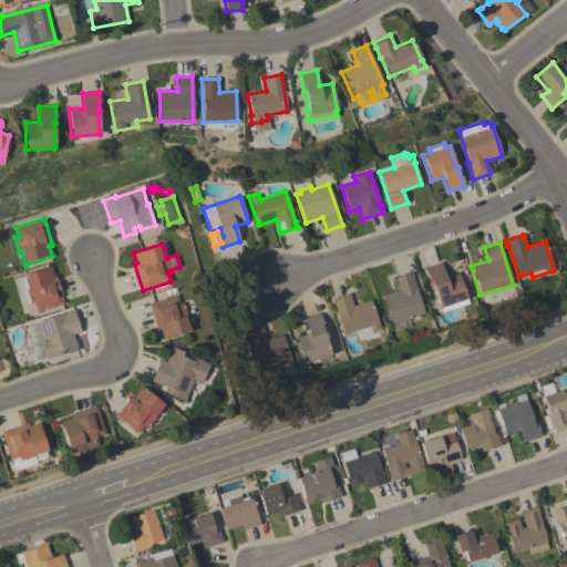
[(434,291),(432,291),(424,268),(441,263),(445,278),(459,274),(466,299),(456,303),(456,306),(443,310),(442,308),(440,308),(434,291)]
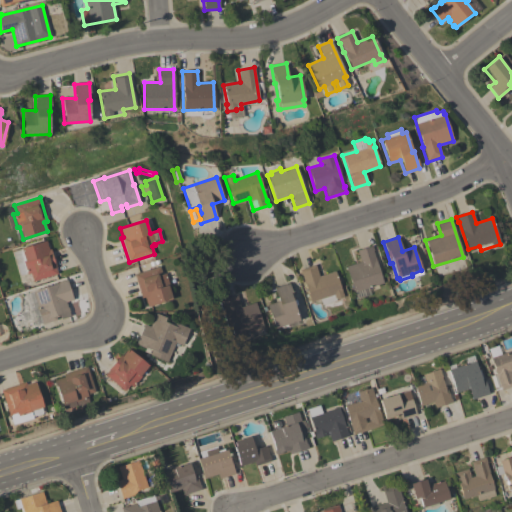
[(30,273),(27,274),(26,273),(19,275),(12,252),(20,249),(20,248),(45,240),(48,249),(50,249),(56,268),(55,268),(57,274),(32,281),(30,273)]
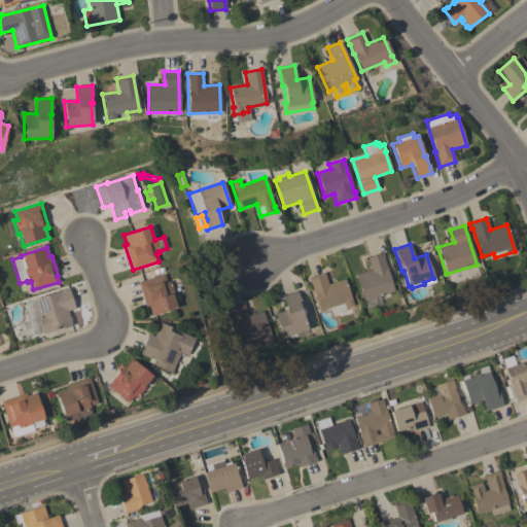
[(371,270),(366,257),(383,252),(384,257),(383,258),(394,291),(363,301),(355,274),(371,270)]
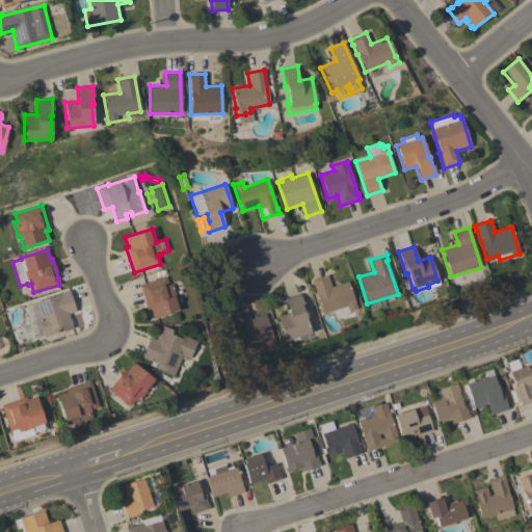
[(330,287),(348,282),(356,309),(348,311),(348,312),(334,317),(333,311),(322,314),(314,286),(313,286),(311,280),(327,274),(330,287)]
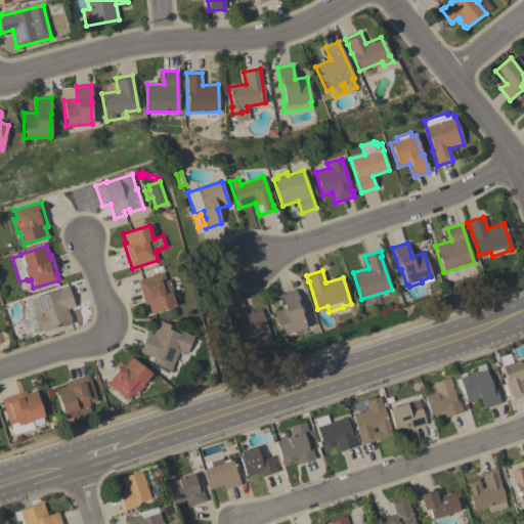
[(163,272),(166,280),(169,279),(173,292),(171,292),(176,306),(150,314),(147,304),(144,305),(137,280),(163,272)]
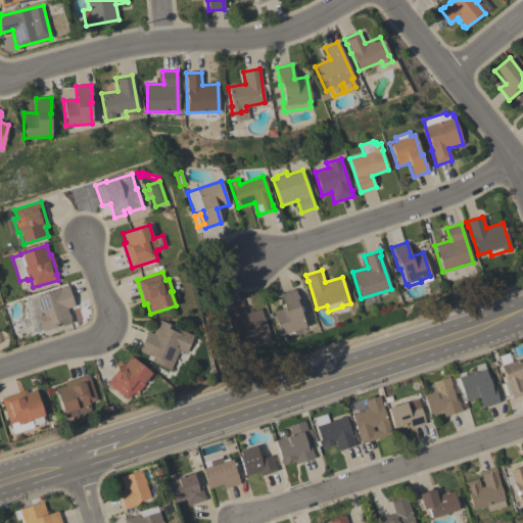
[(75,305),(66,308),(68,314),(69,314),(70,319),(69,319),(72,323),(61,326),(60,322),(59,322),(59,323),(56,324),(57,327),(43,331),(37,314),(38,314),(33,297),(59,289),(58,288),(67,285),(75,305)]
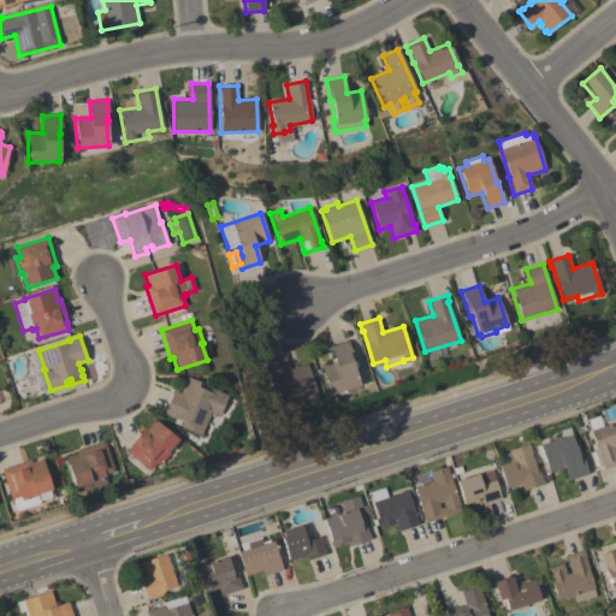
[(348,341),(351,351),(349,353),(359,385),(330,395),(320,367),(335,362),(330,345),(348,341)]
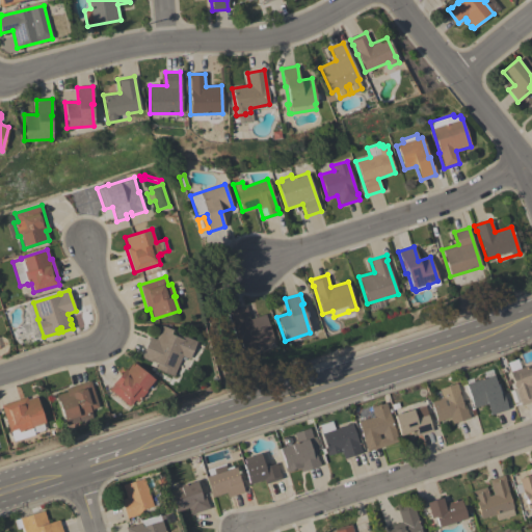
[(275,347),(247,355),(245,350),(243,350),(235,323),(234,324),(230,312),(245,307),(249,319),(265,314),(275,347)]
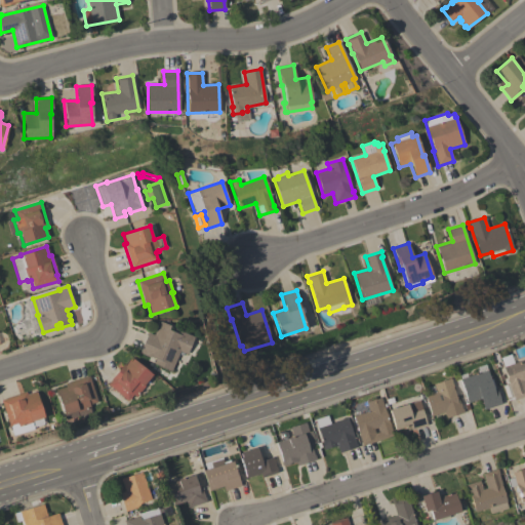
[(187,355),(179,352),(171,371),(153,364),(155,359),(149,356),(149,357),(139,353),(148,332),(154,335),(155,332),(160,321),(170,326),(168,329),(173,332),(175,329),(194,337),(187,355)]
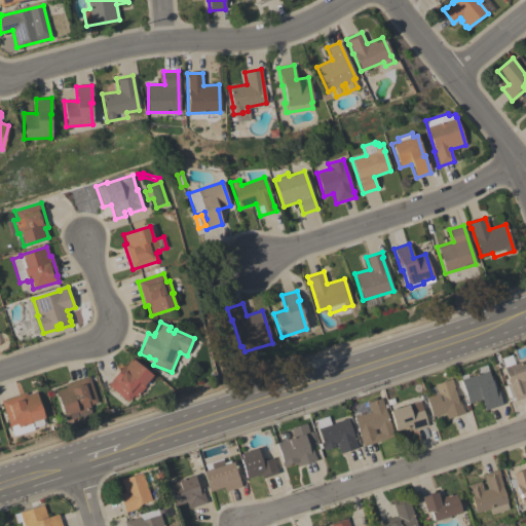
[(152,375),(143,386),(144,387),(136,398),(133,396),(127,402),(107,384),(123,365),(125,366),(132,359),(152,375)]
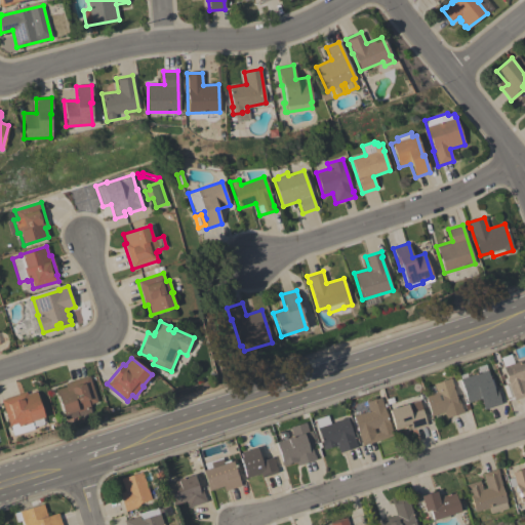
[(508,384),(509,382),(502,367),(524,358),(524,379),(523,380),(524,386),(524,395),(514,400),(508,384)]
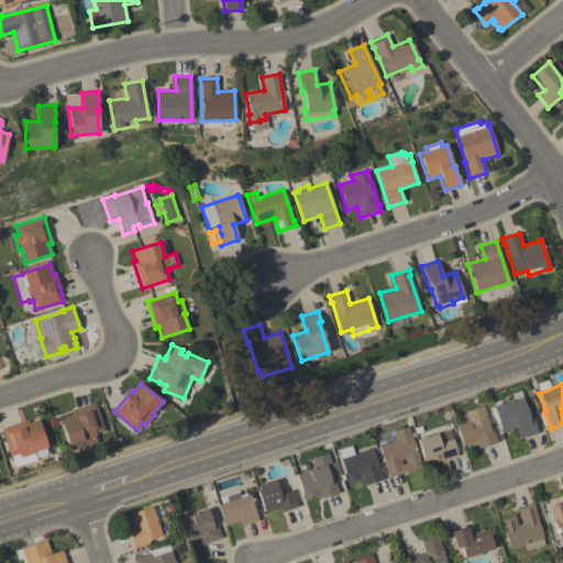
[(519,439),(515,428),(500,432),(493,407),(522,397),(528,417),(531,416),(537,433),(519,439)]
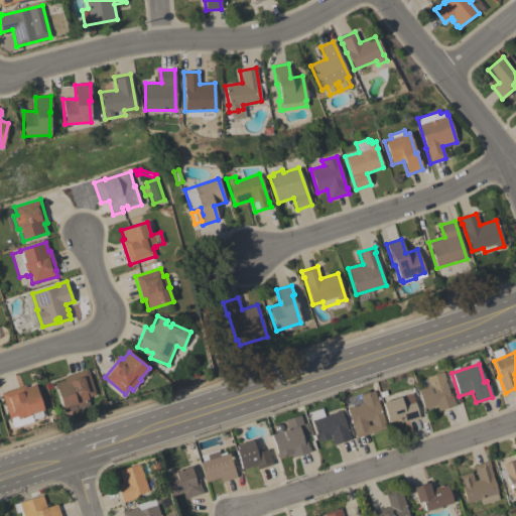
[(95,395),(88,397),(89,400),(88,400),(90,408),(77,412),(76,408),(65,412),(63,407),(62,408),(54,383),(65,380),(63,377),(87,369),(95,395)]
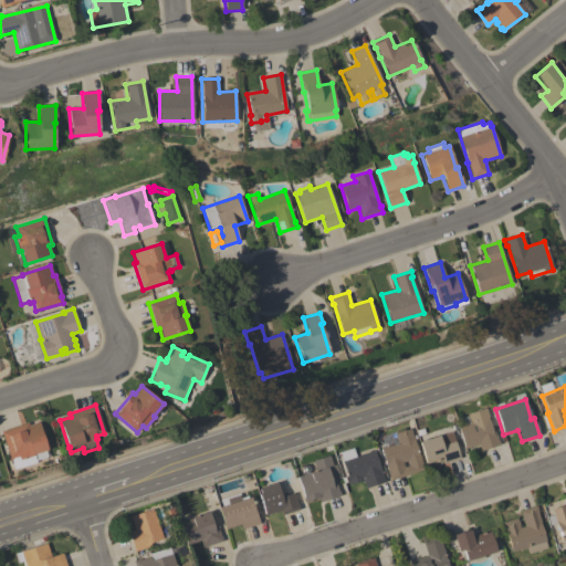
[(458,426),(469,422),(467,413),(485,408),(488,417),(491,429),(493,428),(498,441),(499,441),(500,444),(480,451),(478,444),(464,449),(458,426)]
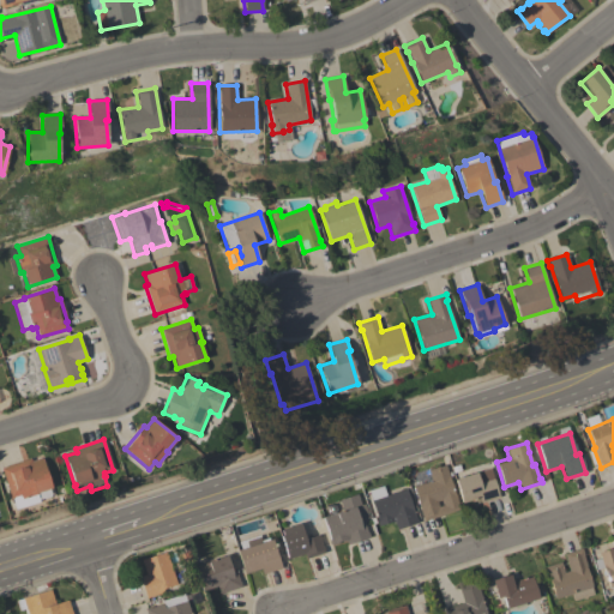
[(30,458),(31,461),(41,457),(52,488),(36,493),(38,501),(16,509),(12,498),(11,499),(1,468),(30,458)]
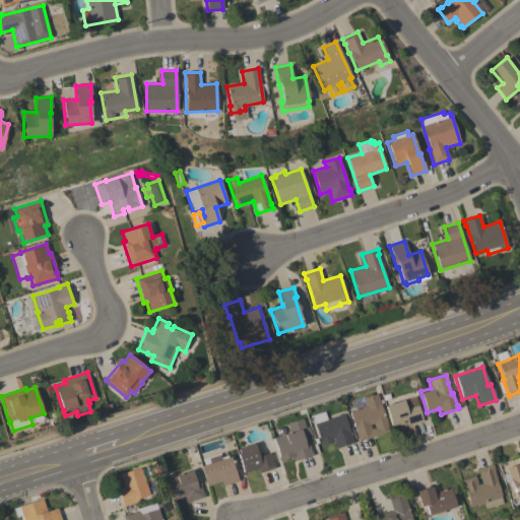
[(365,407),(362,398),(377,393),(389,432),(359,442),(353,428),(354,428),(349,412),(365,407)]
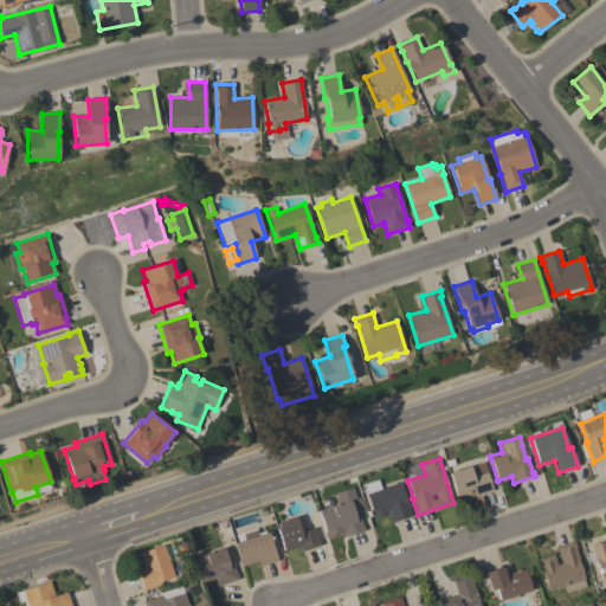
[(458,502),(449,474),(483,462),(492,490),(458,502)]
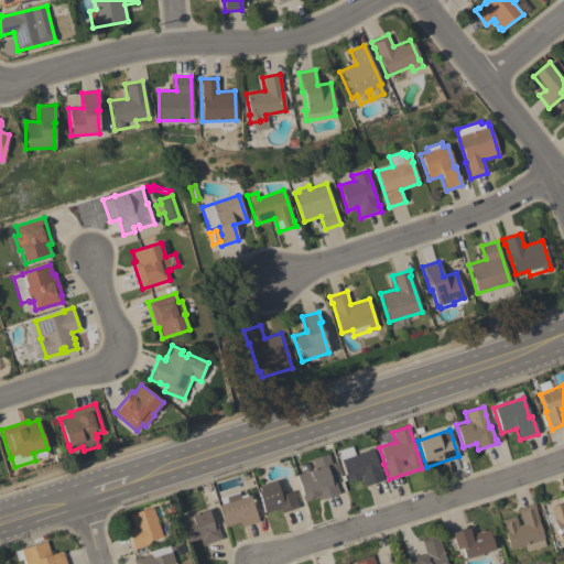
[(383,480),(364,487),(361,478),(347,483),(346,478),(347,478),(338,451),(351,446),(354,455),(372,448),(383,480)]
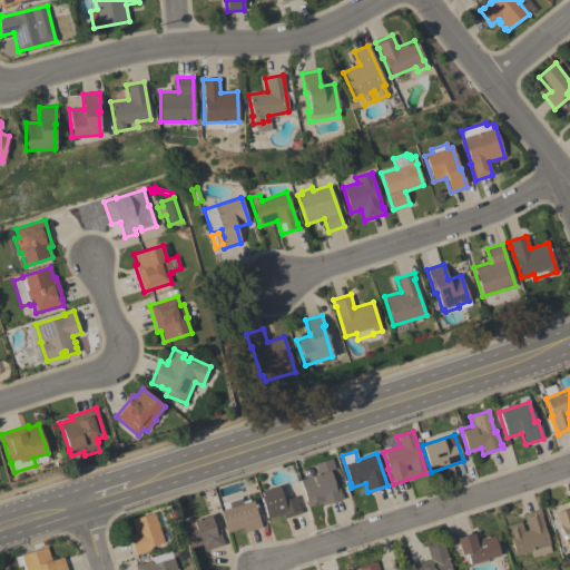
[(335,469),(338,468),(343,480),(338,481),(340,482),(337,483),(341,494),(342,494),(343,499),(322,505),(321,501),(317,503),(316,501),(313,502),(314,504),(310,505),(308,504),(306,504),(305,501),(306,501),(300,479),(317,473),(314,463),(332,458),(335,469)]
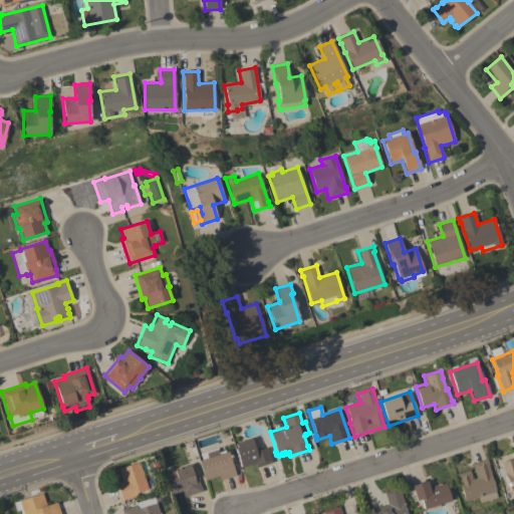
[(255,463),(241,467),(235,448),(237,447),(235,443),(251,438),(255,451),(267,447),(270,459),(271,458),(272,462),(256,467),(255,463)]
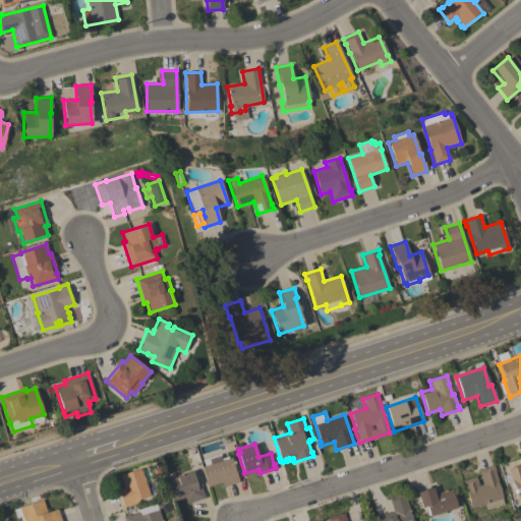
[(231,457),(238,481),(223,486),(221,482),(208,486),(200,466),(204,466),(201,460),(220,454),(221,459),(227,457),(227,458),(231,457)]
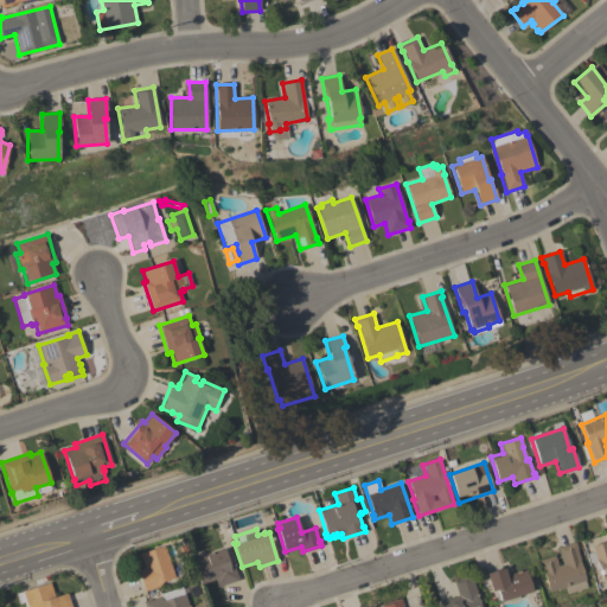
[(606,541),(606,587),(605,581),(604,581),(601,574),(598,561),(590,563),(587,554),(593,551),(592,547),(606,541)]
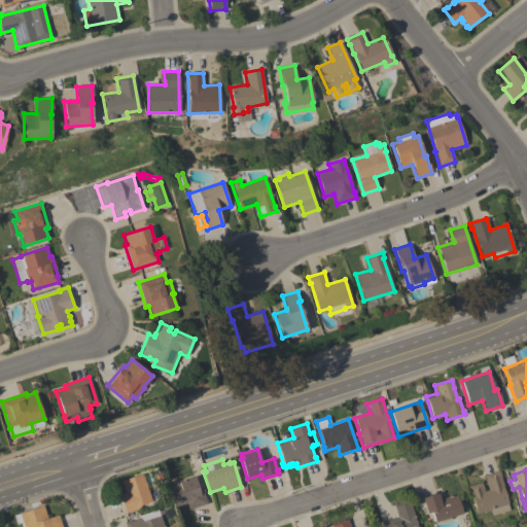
[(499,470),(501,477),(500,477),(508,504),(507,504),(510,510),(493,515),(491,510),(477,514),(471,496),(470,496),(469,492),(468,492),(467,487),(482,482),(484,491),(489,490),(484,476),(499,470)]
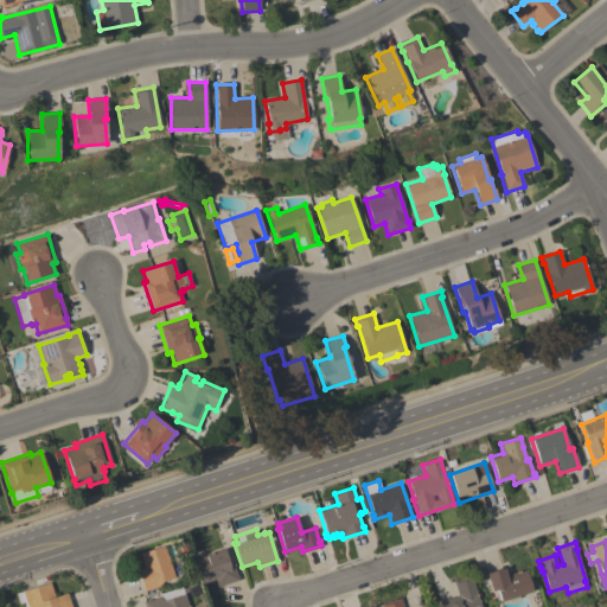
[(164,545),(174,576),(161,581),(161,583),(149,588),(149,589),(145,590),(138,570),(145,568),(139,554),(164,545)]
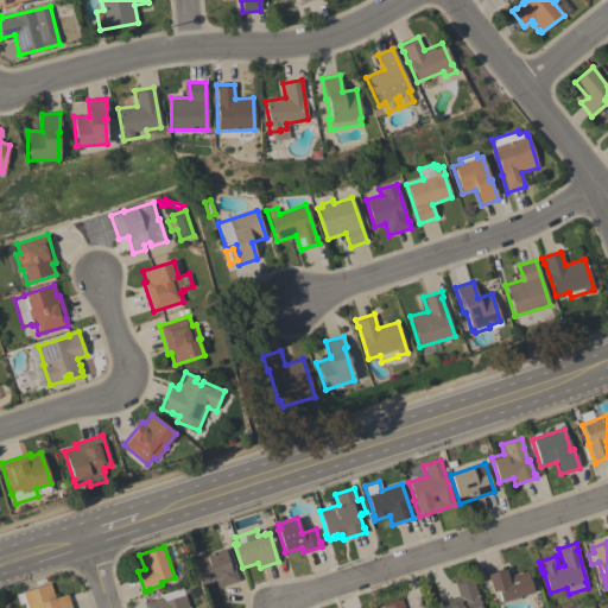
[(215,580),(201,584),(192,561),(207,557),(207,555),(225,549),(229,564),(233,563),(236,576),(238,575),(239,581),(217,588),(215,580)]
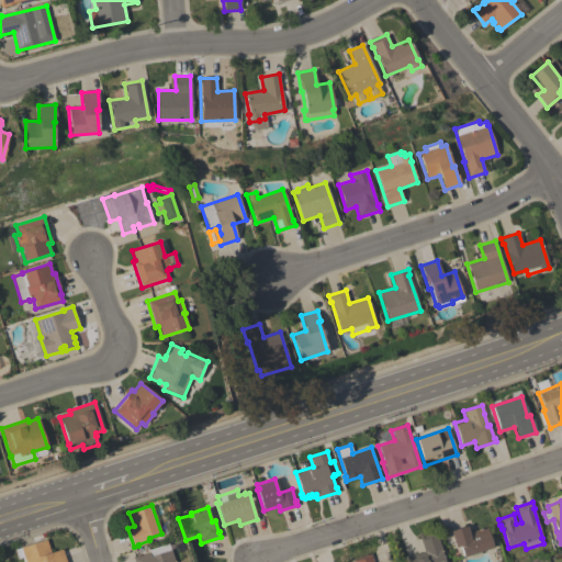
[(463,557),(460,546),(454,547),(450,531),(467,526),(469,532),(486,527),(493,548),(463,557)]
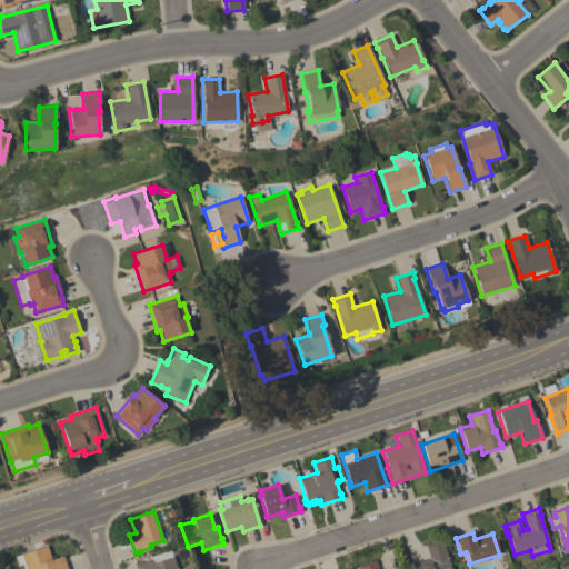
[(429,558),(425,545),(429,543),(428,542),(438,539),(438,540),(442,539),(445,546),(443,546),(448,558),(447,558),(450,568),(412,568),(411,565),(429,558)]
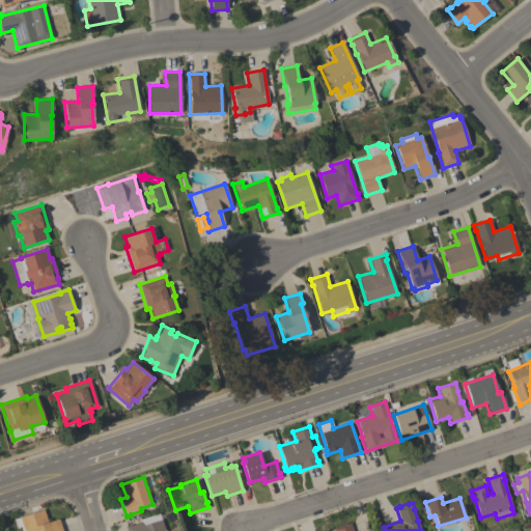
[(62,530),(23,530),(22,526),(17,528),(14,519),(44,509),(48,522),(58,519),(62,530)]
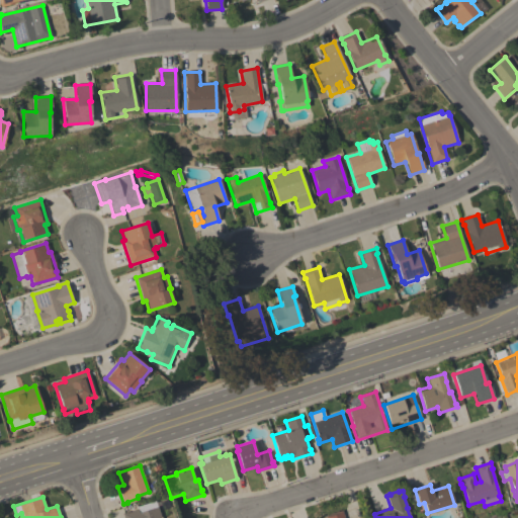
[(160,517),(122,517),(121,513),(126,511),(127,512),(138,509),(139,513),(157,507),(160,517)]
